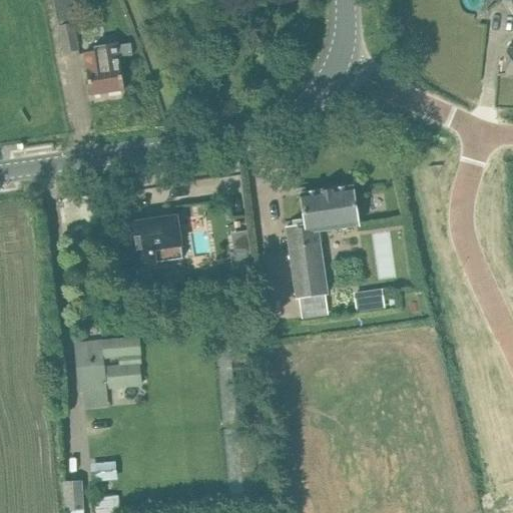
[(58,26),(64,53),(78,50),(73,23),(85,21),(80,0),(54,0),(59,25),(58,26)]
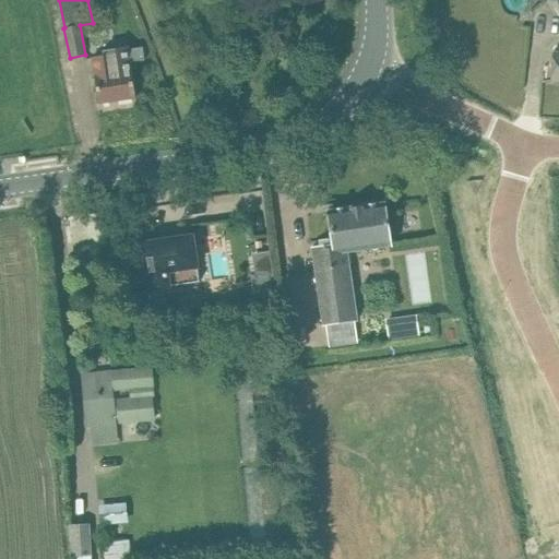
[(104,56),(92,58),(99,104),(135,98),(128,47),(104,51),(104,56)]
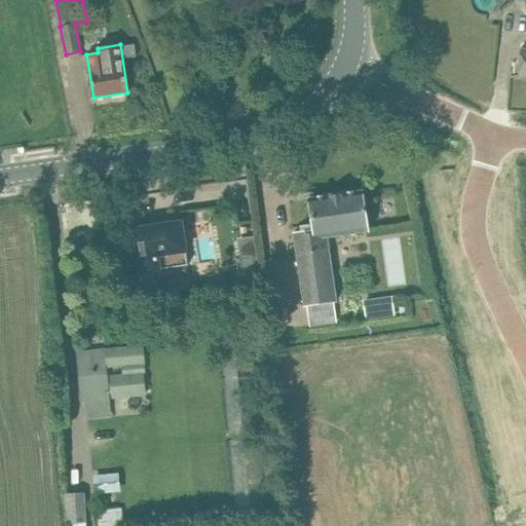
[(327,236),(368,230),(362,192),(309,199),(313,231),(293,234),(303,305),(307,305),(310,326),(335,322),(332,301),(336,301),(327,236)]
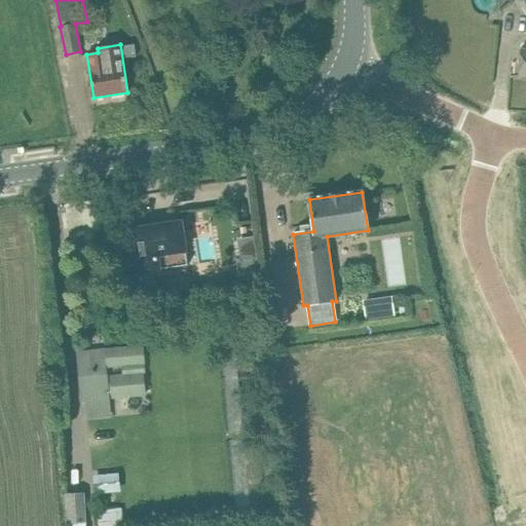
[(181,222),(134,229),(140,272),(187,265),(181,222)]
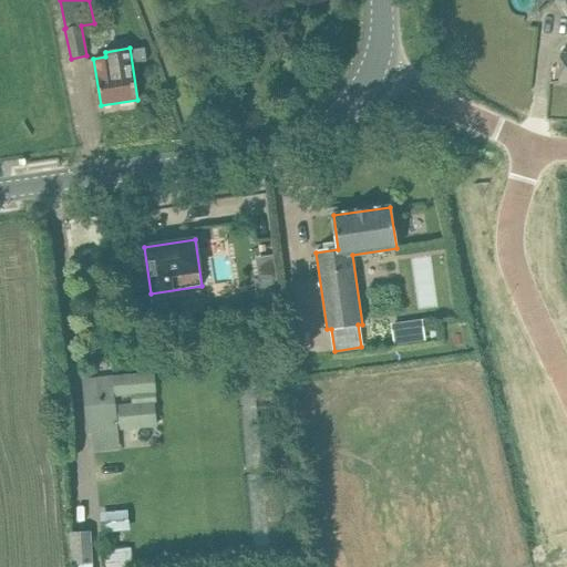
[(225,277),(226,265),(215,264),(214,288),(239,289),(240,277),(225,277)]
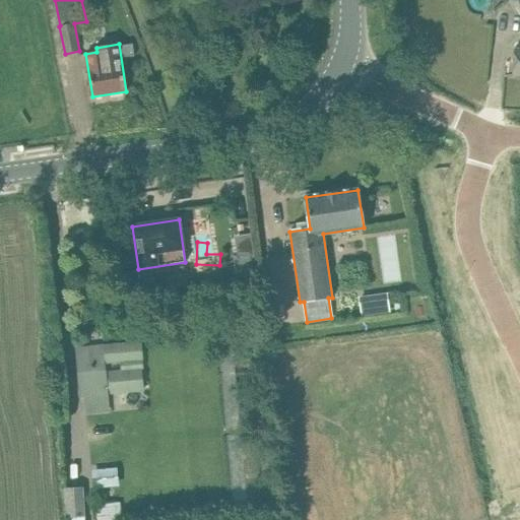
[(253,254),(234,257),(237,276),(256,273),(253,254)]
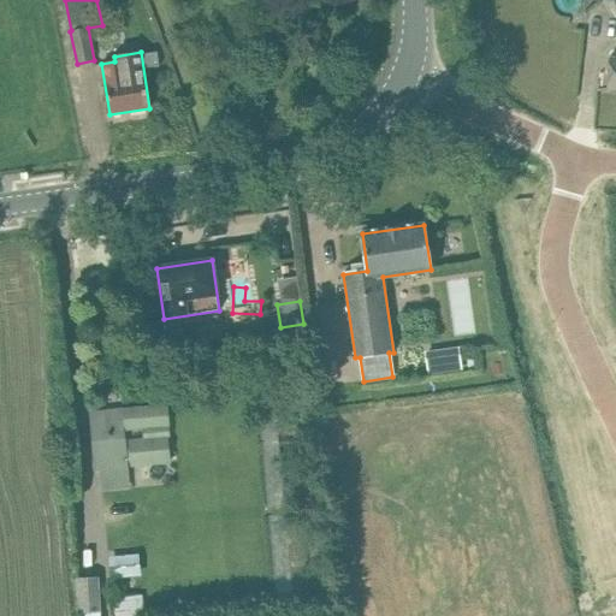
[(457,349),(427,353),(430,372),(460,367),(457,349)]
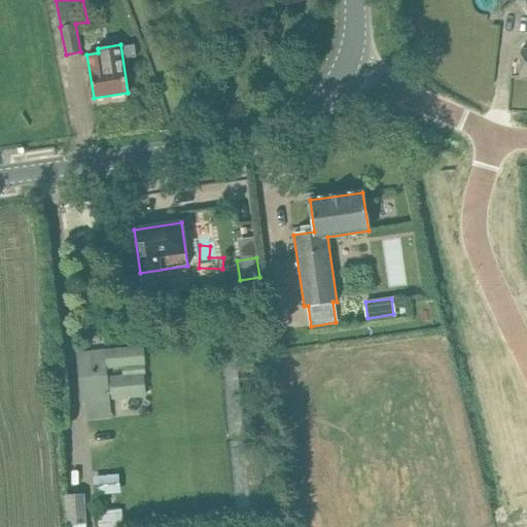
[(143,348),(80,353),(85,402),(145,396),(143,375),(145,374),(143,348)]
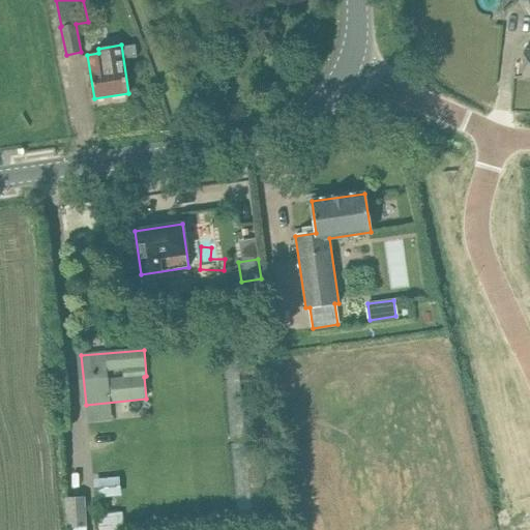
[(115,475),(90,479),(93,499),(119,495),(115,475)]
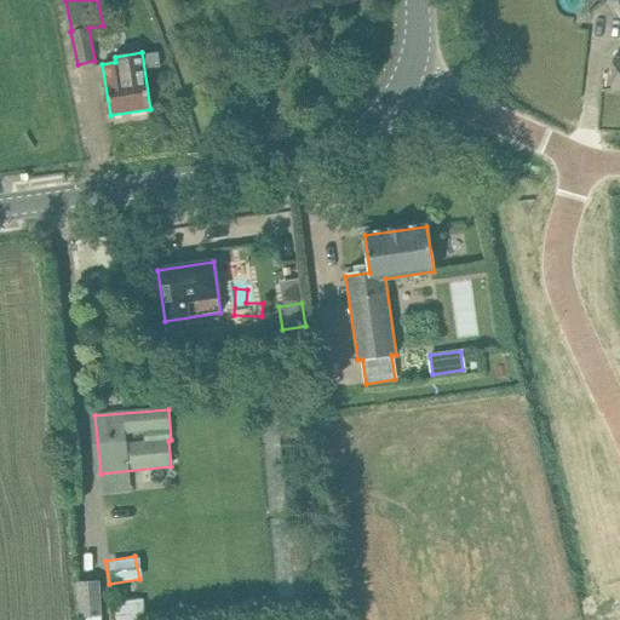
[(78,583),(80,619),(103,619),(103,618),(101,618),(98,581),(78,583)]
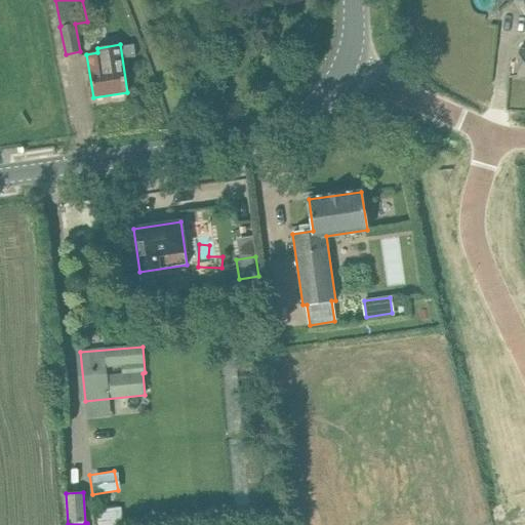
[(95,510),(96,524),(120,524),(120,521),(118,521),(116,508),(95,510)]
